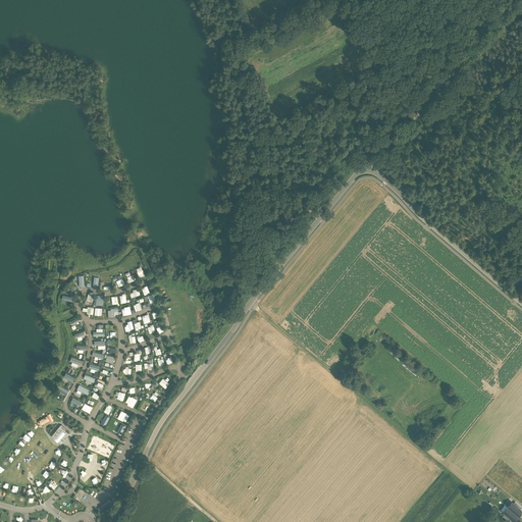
[(132,300),(135,299),(135,296),(140,295),(139,289),(133,290),(134,292),(131,293),(132,300)]
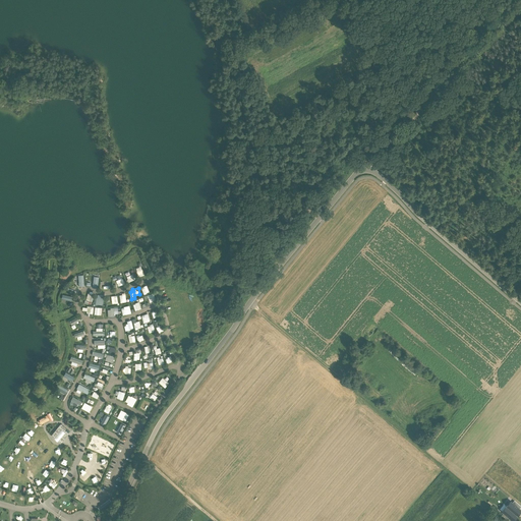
[(93,301),(95,294),(89,292),(87,299),(93,301)]
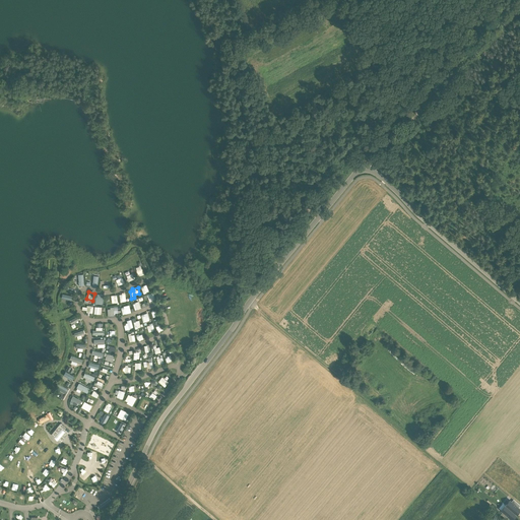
[(146,295),(149,302),(156,300),(153,293),(146,295)]
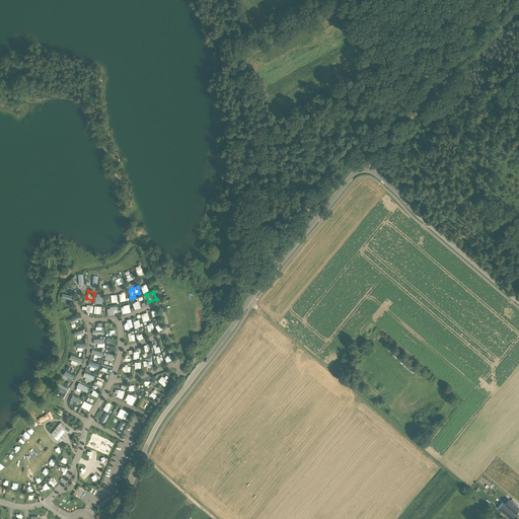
[(108,314),(118,313),(118,305),(110,306),(110,308),(107,308),(108,314)]
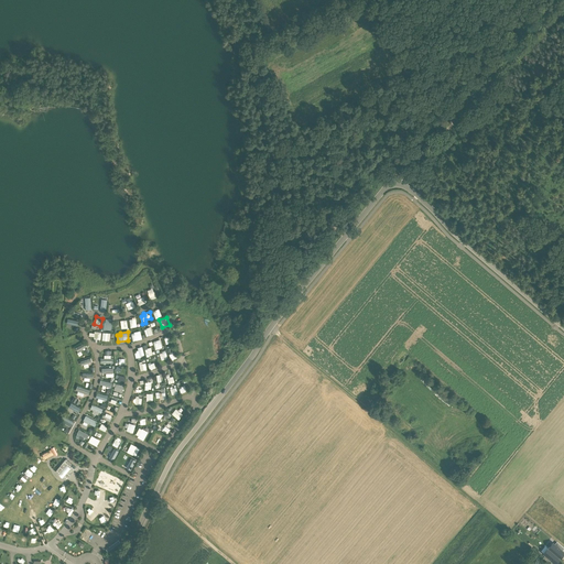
[(115,380),(125,382),(127,377),(117,373),(115,380)]
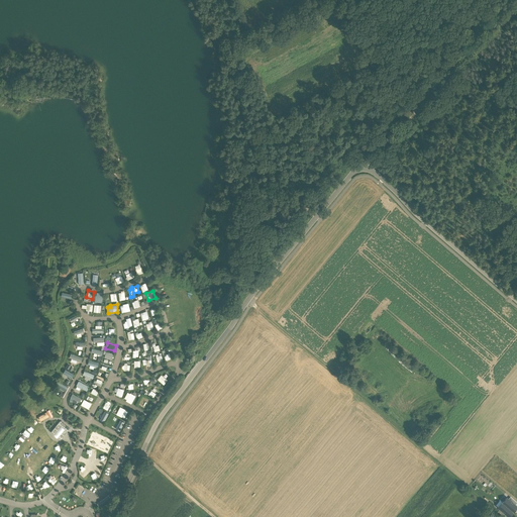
[(164,359),(162,353),(156,355),(159,363),(164,359)]
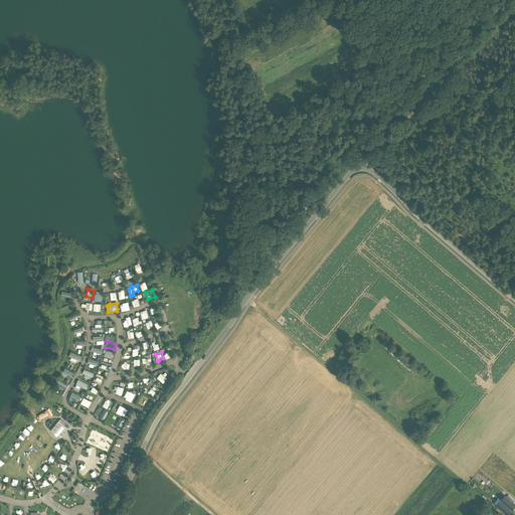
[(164,382),(167,377),(160,373),(157,378),(164,382)]
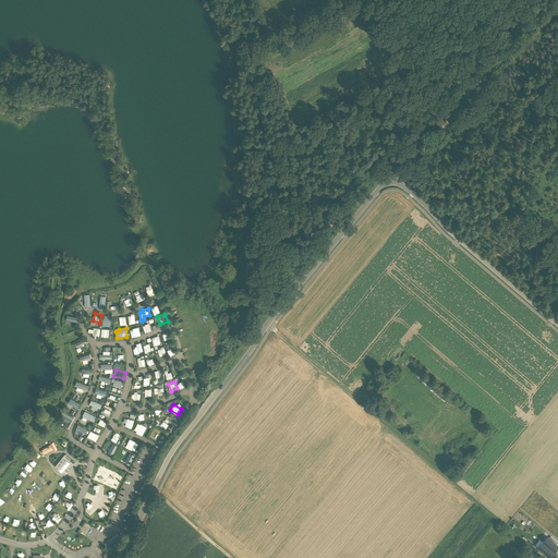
[(83,415),(94,421),(96,416),(85,411),(83,415)]
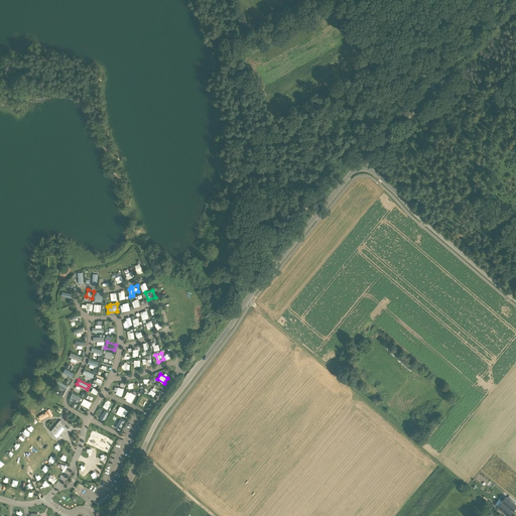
[(54,386),(65,391),(67,386),(57,382),(54,386)]
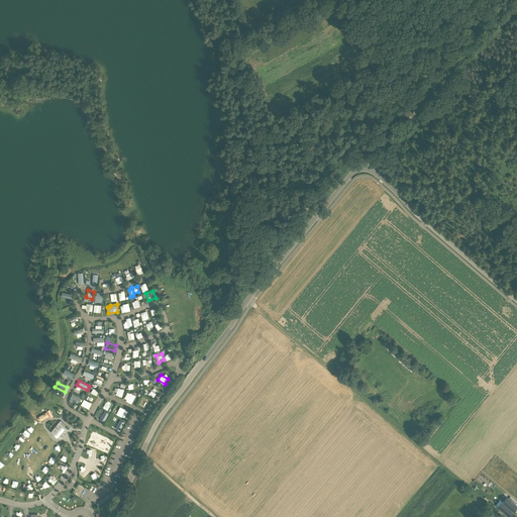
[(119,387),(116,395),(122,396),(125,389),(119,387)]
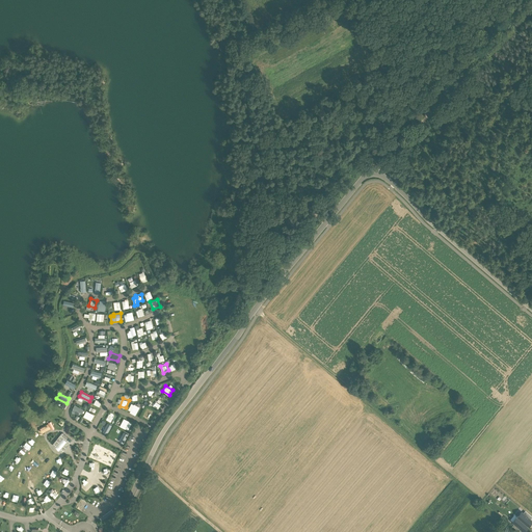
[(83,416),(91,420),(95,415),(86,410),(83,416)]
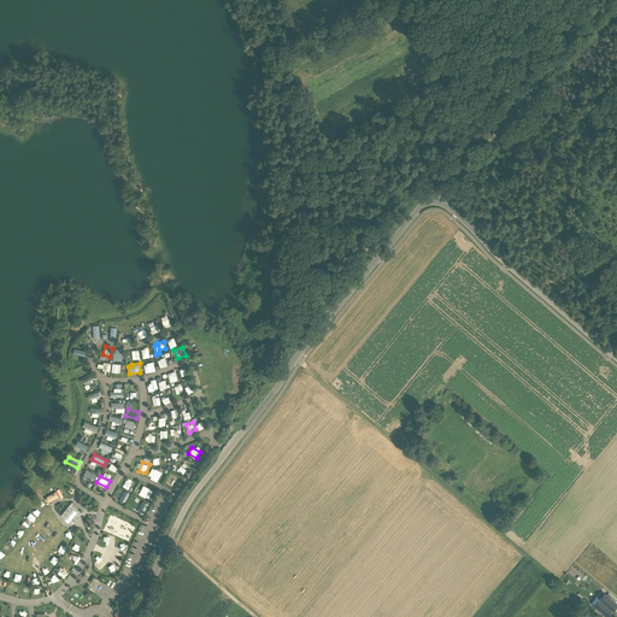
[(150,499),(153,489),(144,485),(139,494),(150,499)]
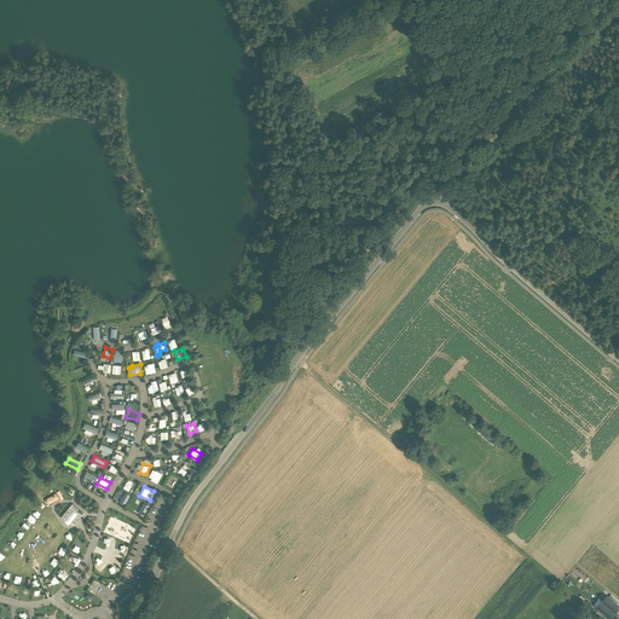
[(84,513),(71,504),(62,518),(73,527),(84,513)]
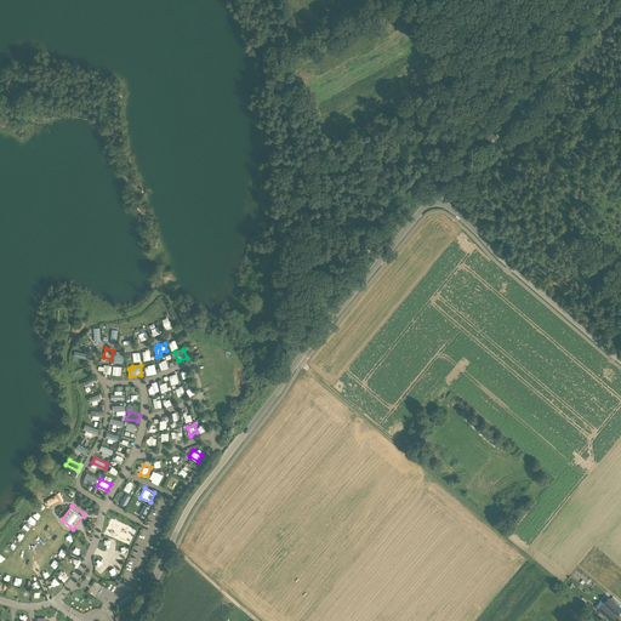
[(134,599),(131,596),(118,605),(121,609),(134,599)]
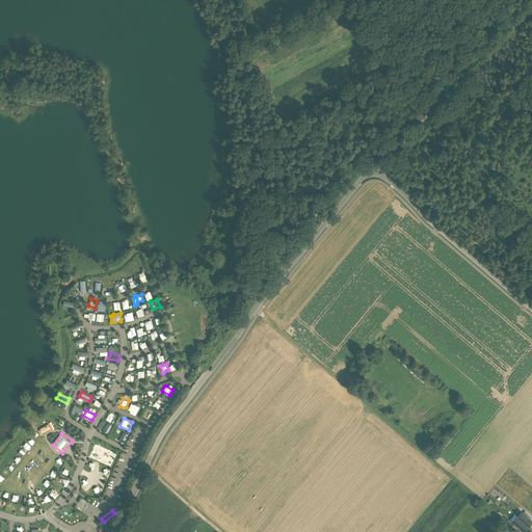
[(522,511),(517,516),(528,526),(529,525),(531,520),(530,519),(523,513),(522,511)]
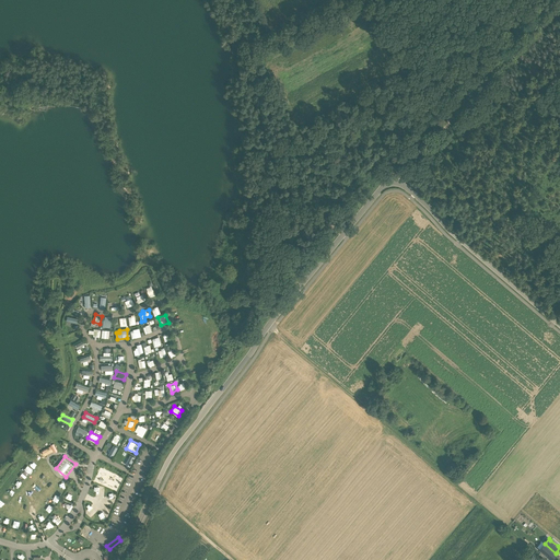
[(555,556),(556,553),(545,544),(539,549),(541,551),(549,557),(551,559),(553,555),(555,556)]
